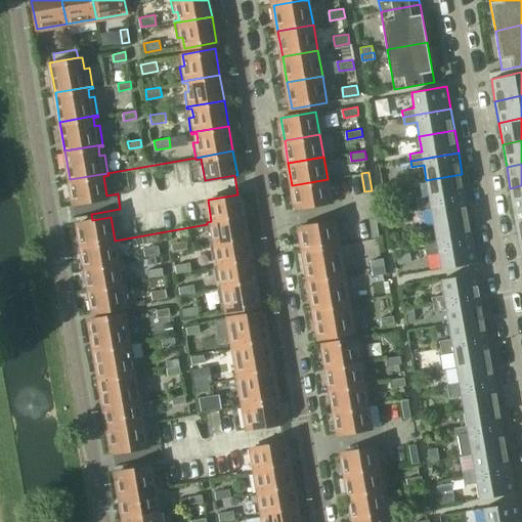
[(107,173),(70,179),(74,204),(106,198),(106,196),(103,176),(109,175),(107,173)]
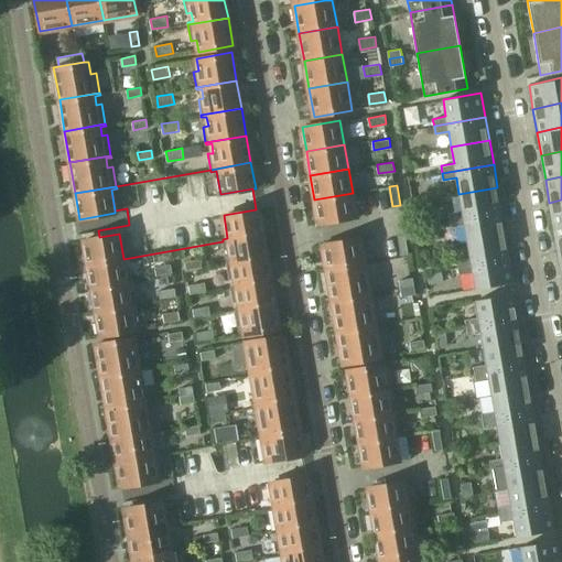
[(497,187),(458,194),(462,211),(449,213),(450,219),(501,211),(497,187)]
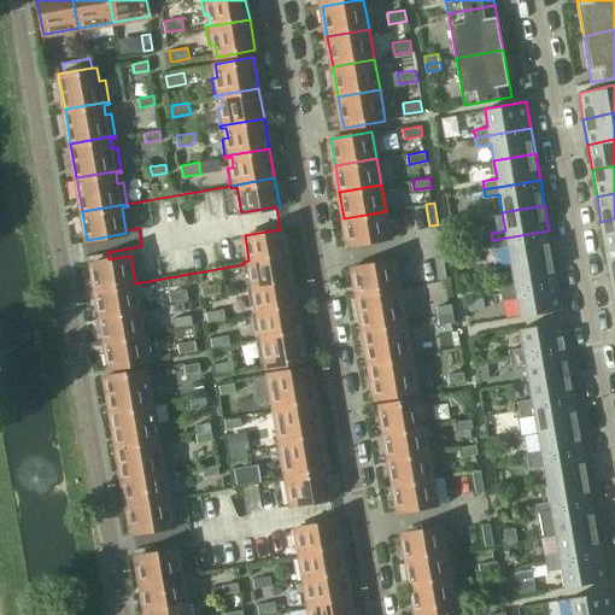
[(386,211),(344,218),(349,245),(391,238),(386,211)]
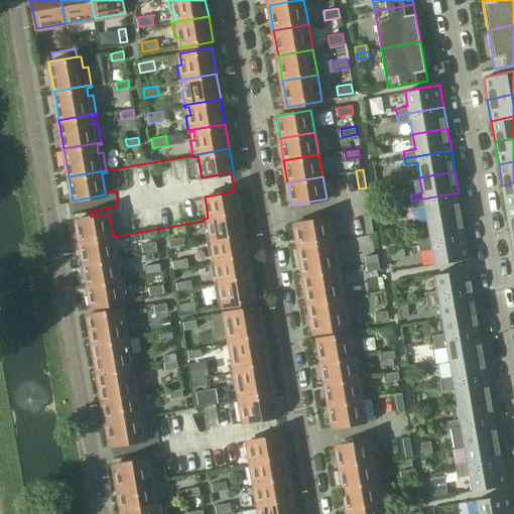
[(513,182),(502,185),(506,207),(513,205),(513,182)]
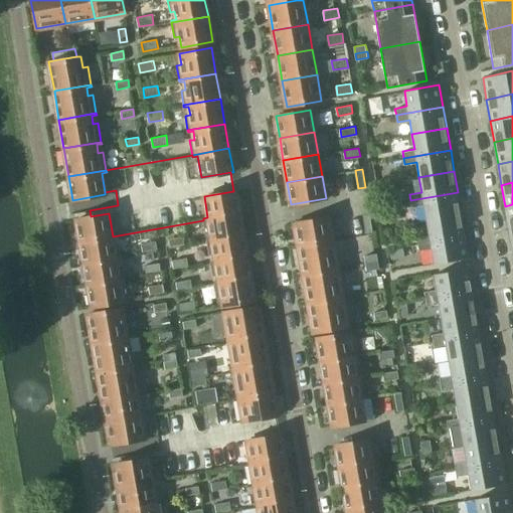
[(203,220),(240,214),(236,190),(233,191),(204,196),(207,217),(203,218),(203,220)]
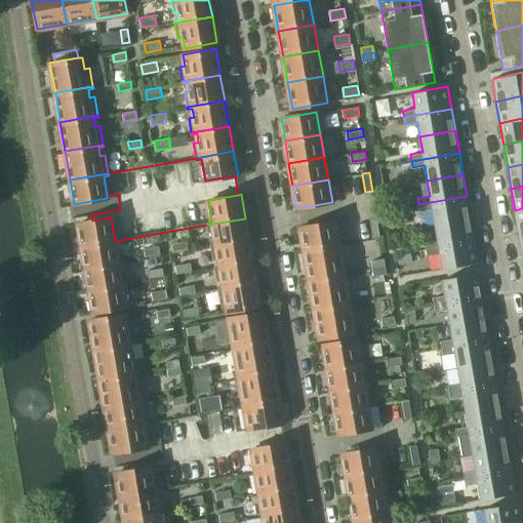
[(467,196),(418,204),(420,211),(432,209),(435,225),(471,218),(467,196)]
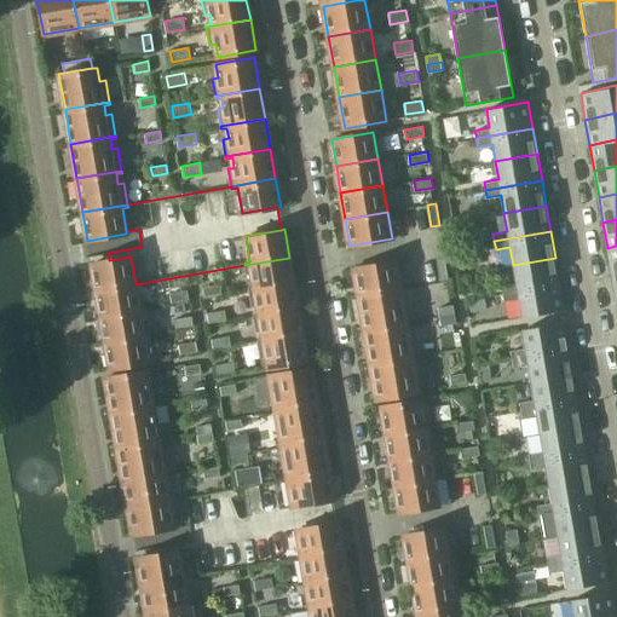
[(109,260),(92,263),(97,290),(136,284),(131,257),(109,260)]
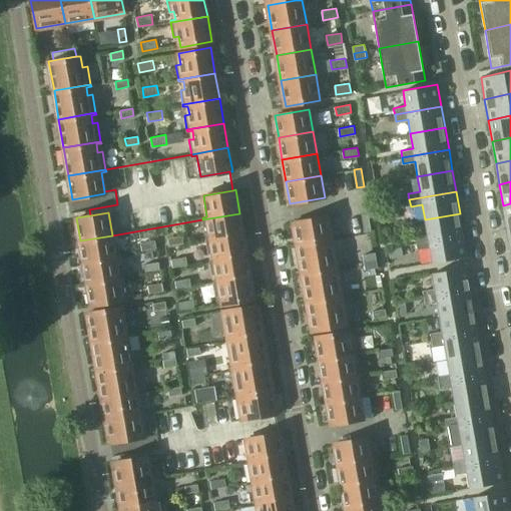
[(371,230),(369,212),(362,213),(365,231),(371,230)]
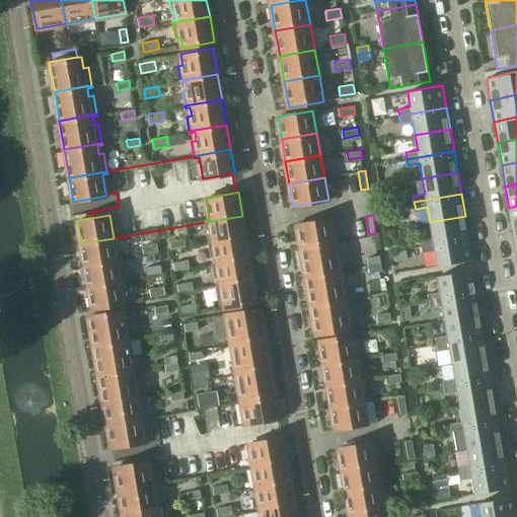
[(242,216),(205,222),(207,234),(212,233),(213,240),(208,241),(209,243),(246,237),(242,216)]
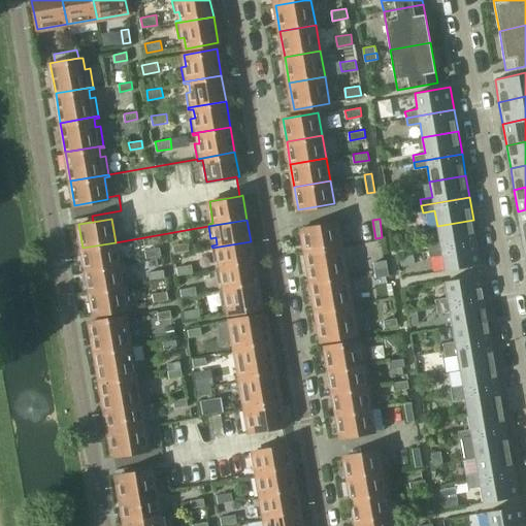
[(473,220),(437,226),(439,240),(428,242),(429,250),(477,241),(473,220)]
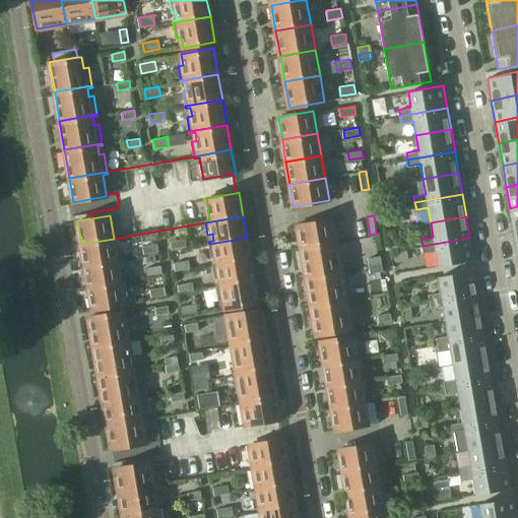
[(297,224),(301,247),(336,241),(332,218),(297,224)]
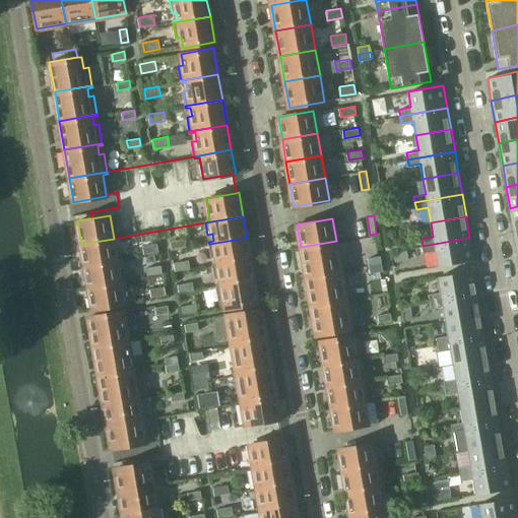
[(247,238),(209,244),(211,256),(216,255),(217,263),(212,263),(212,265),(213,265),(250,259),(247,238)]
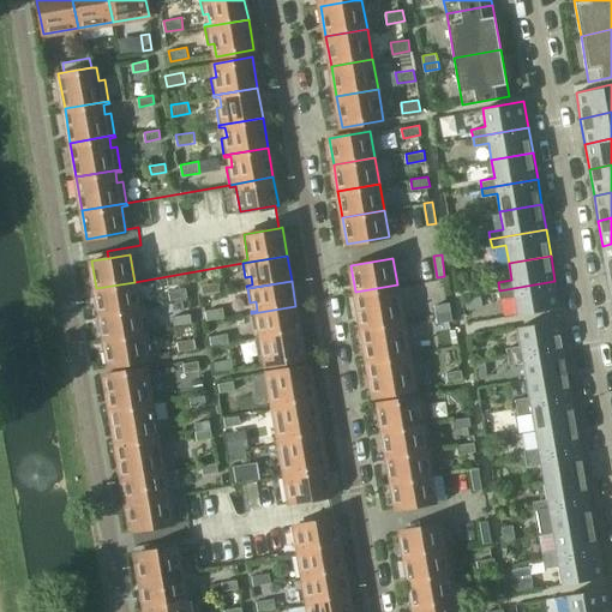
[(555,281),(499,291),(501,299),(515,297),(517,315),(559,307),(555,281)]
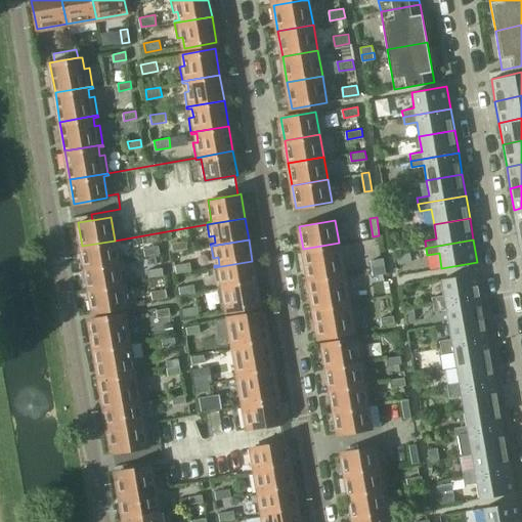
[(115,241),(82,246),(85,266),(123,260),(121,248),(116,249),(115,241)]
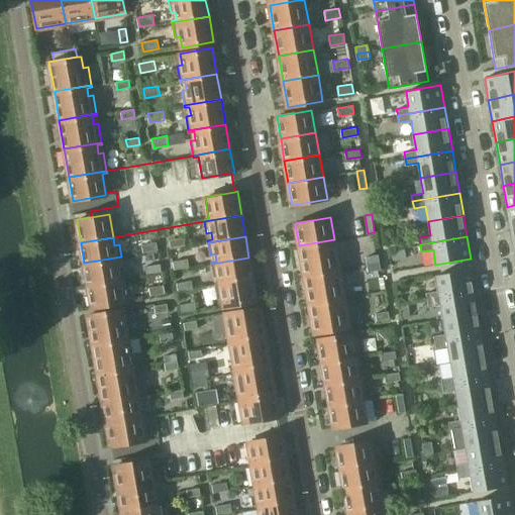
[(184,237),(170,239),(171,247),(186,244),(184,237)]
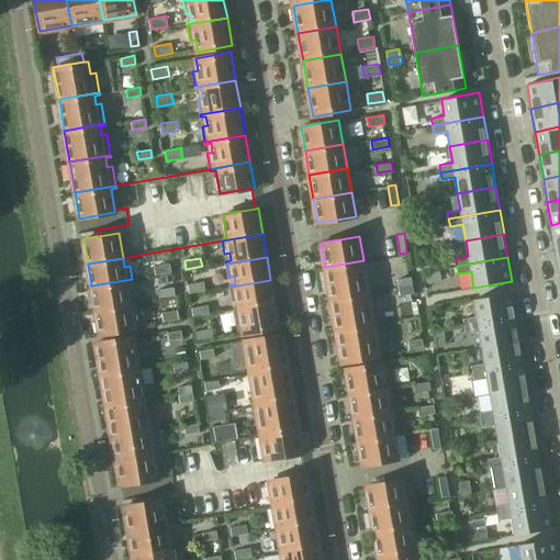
[(364,260),(325,267),(331,299),(369,292),(364,260)]
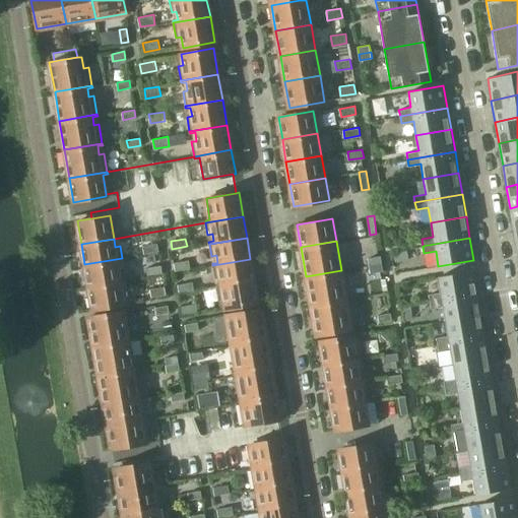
[(158,251),(157,243),(142,246),(144,254),(158,251)]
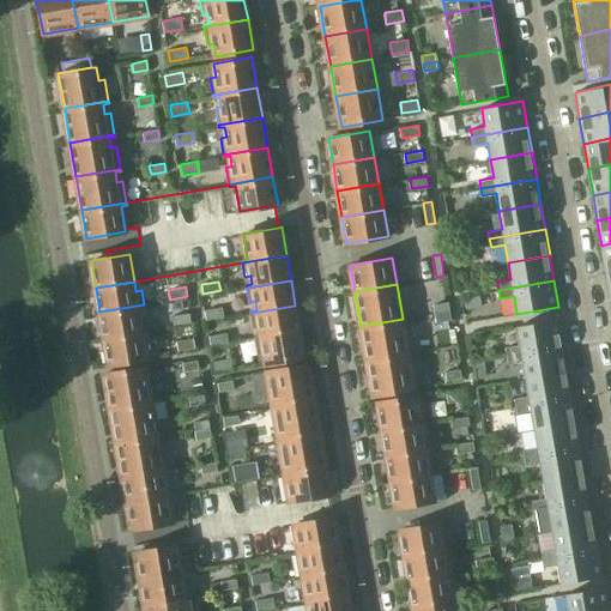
[(434,304),(435,313),(451,310),(449,301),(434,304)]
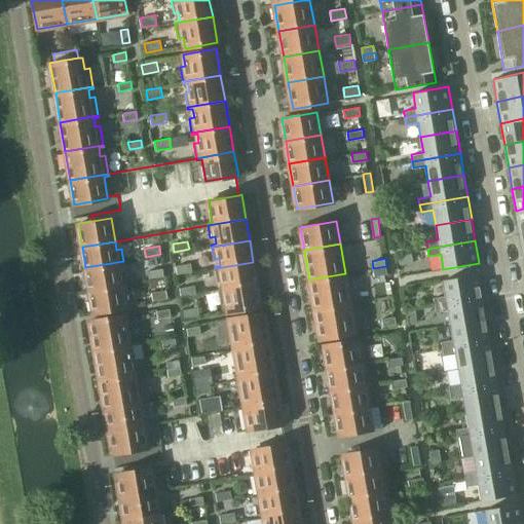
[(123,261),(85,267),(89,290),(127,283),(125,270),(120,271),(119,264),(124,263),(123,261)]
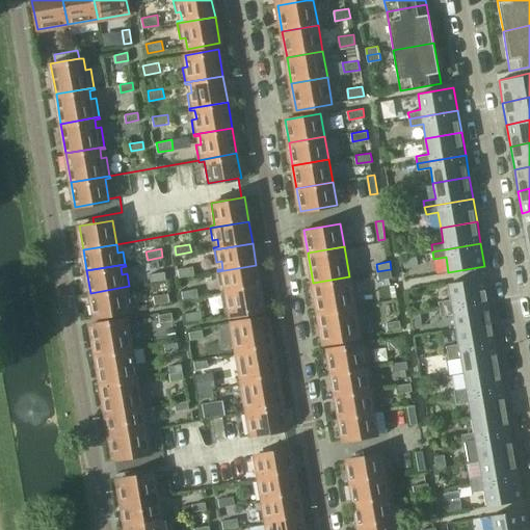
[(256,265),(218,271),(220,285),(224,284),(227,291),(221,292),(221,294),(260,287),(256,265)]
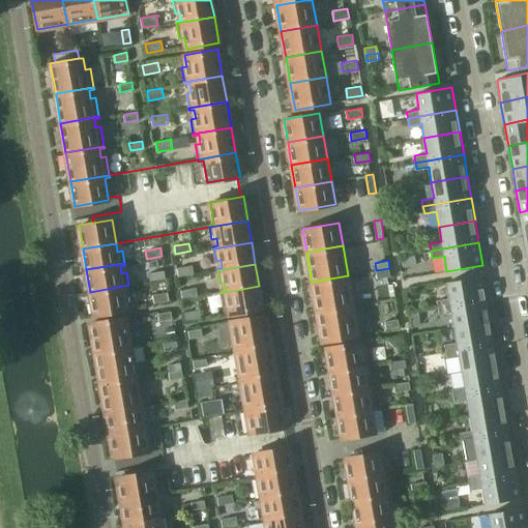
[(193,265),(177,267),(179,275),(194,273),(193,265)]
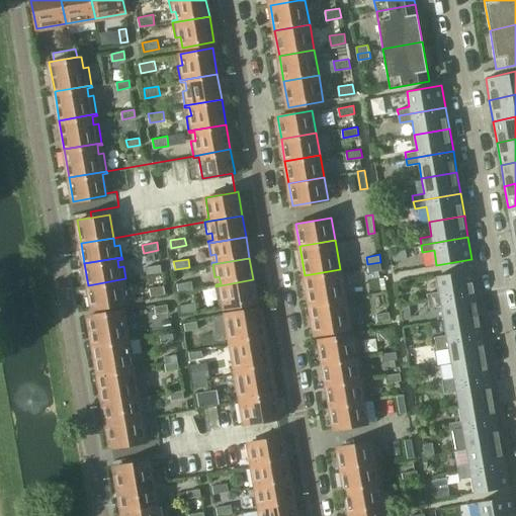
[(380,262),(367,264),(369,272),(381,269),(380,262)]
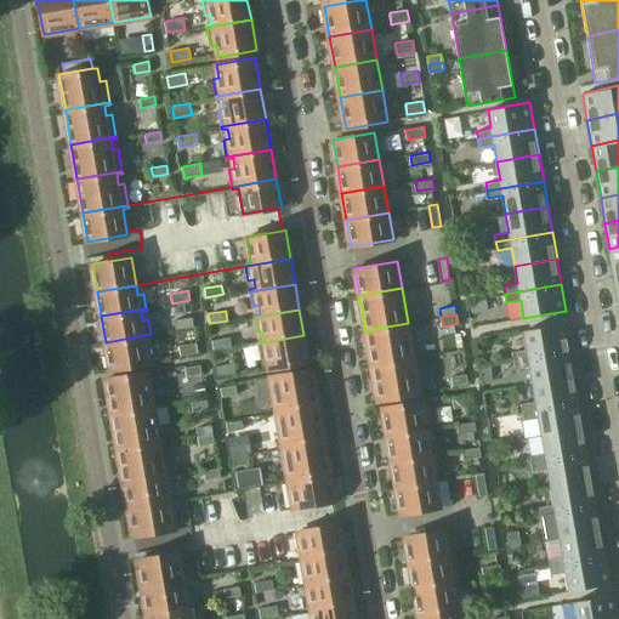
[(194,325),(193,316),(175,319),(176,329),(194,325)]
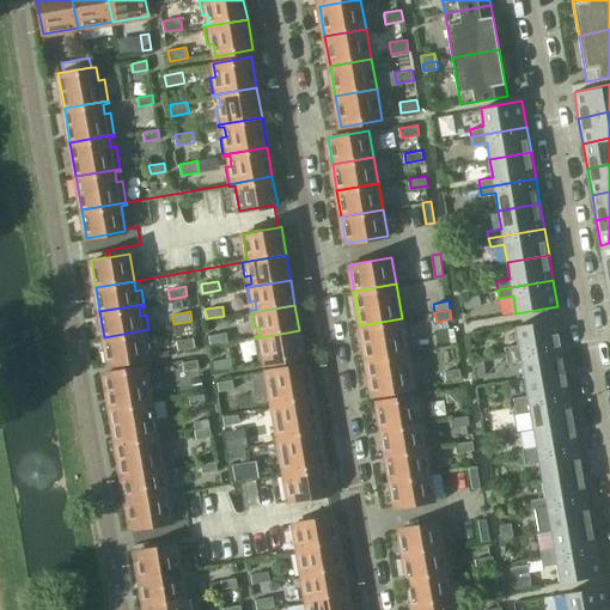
[(402,318),(360,325),(368,370),(409,363),(402,318)]
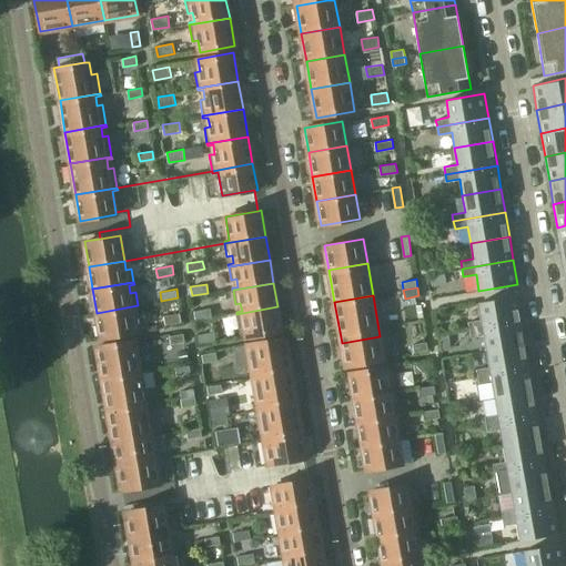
[(468,322),(470,329),(522,320),(517,295),(478,302),(482,319),(468,322)]
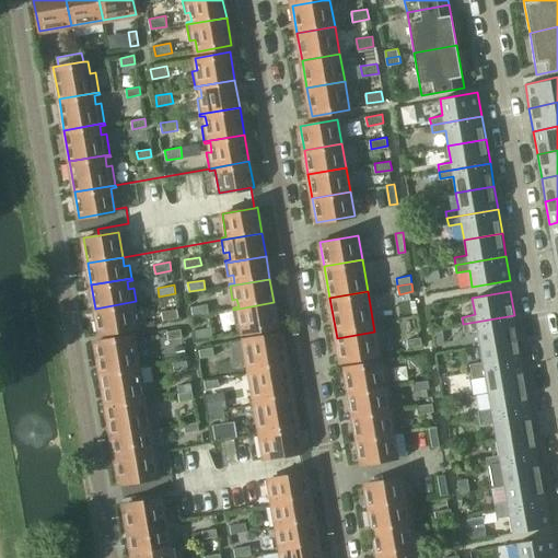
[(136,301),(95,309),(100,335),(140,328),(139,326),(137,313),(132,313),(130,304),(136,303),(136,301)]
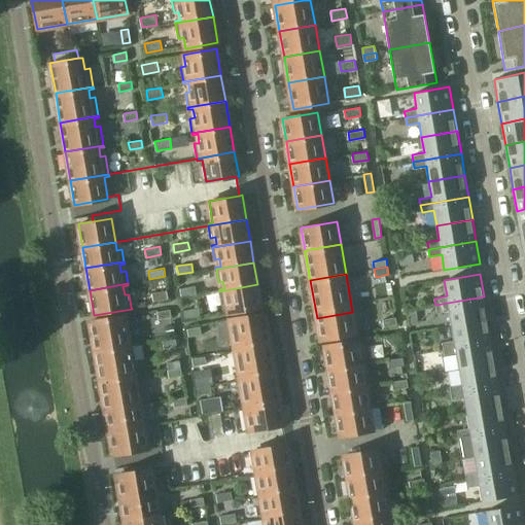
[(257,284),(219,291),(221,304),(226,303),(229,313),(261,307),(257,284)]
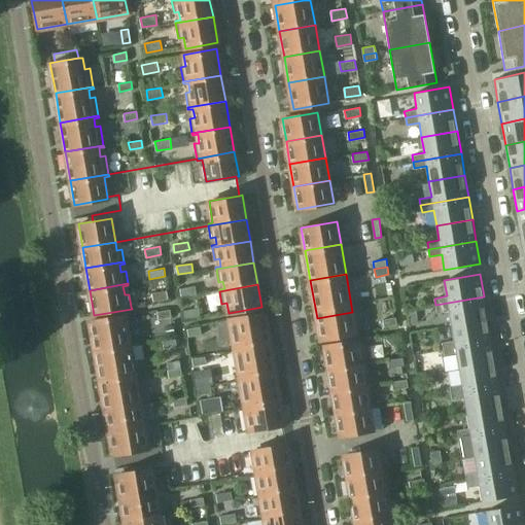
[(196,285),(180,288),(182,296),(197,293),(196,285)]
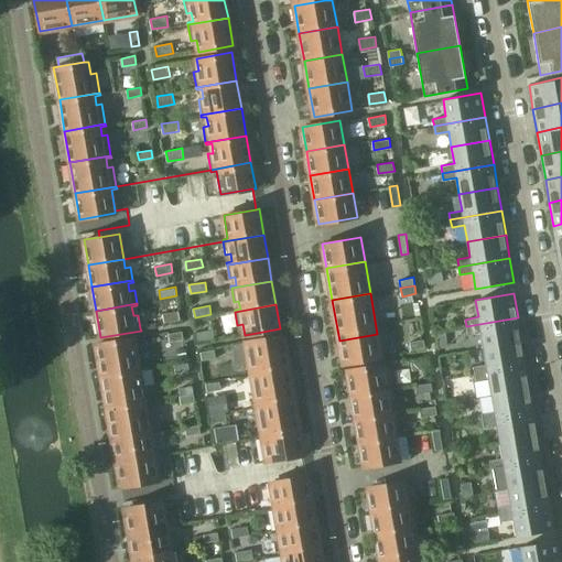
[(181,320),(179,311),(163,313),(164,322),(181,320)]
